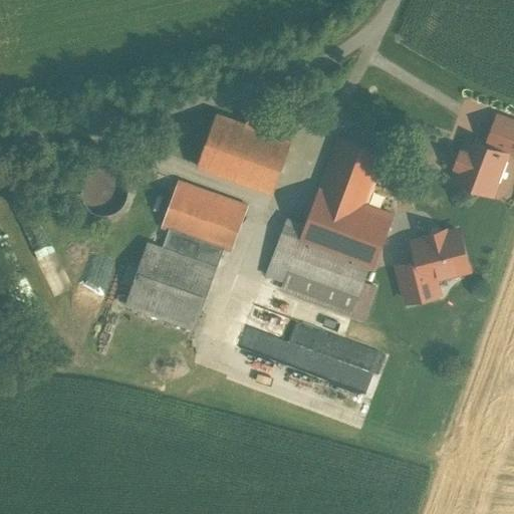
[(246,123),(217,112),(198,166),(274,193),(298,124),(252,107),(246,123)]
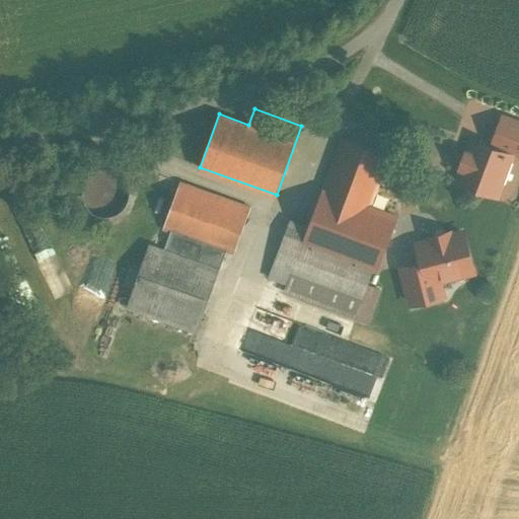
[(343,137),(310,226),(291,219),(270,276),(288,283),(293,271),(364,298),(375,269),(360,263),(379,211),(370,208),(390,155),(343,137)]
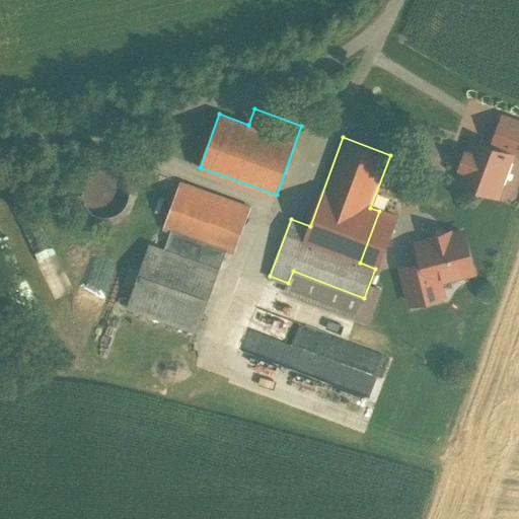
[(120,170),(113,168),(103,169),(94,174),(89,181),(86,190),(86,196),(88,204),(94,211),(101,215),(113,217),(121,215),(130,207),(134,200),(135,191),(132,182),(127,175),(120,170)]
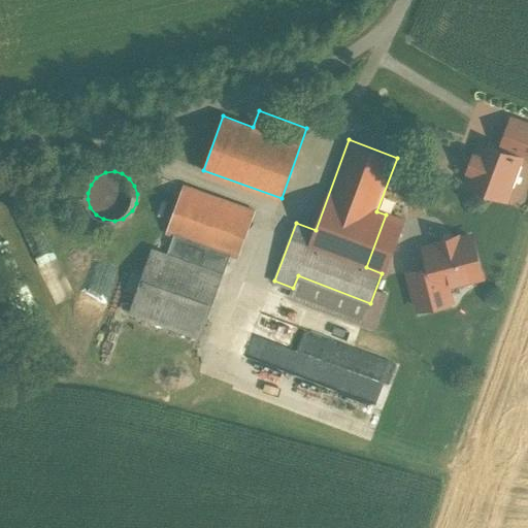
[(256,211),(185,185),(167,232),(174,234),(167,255),(153,250),(131,312),(200,337),(230,255),(239,258),(256,211)]
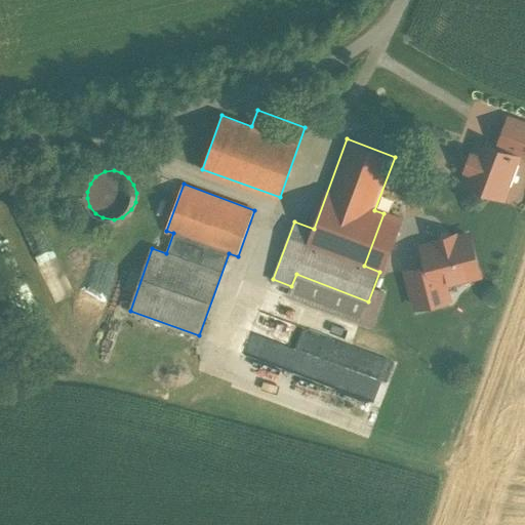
[(444,236),(384,213),(364,266),(379,272),(425,289),(444,236)]
